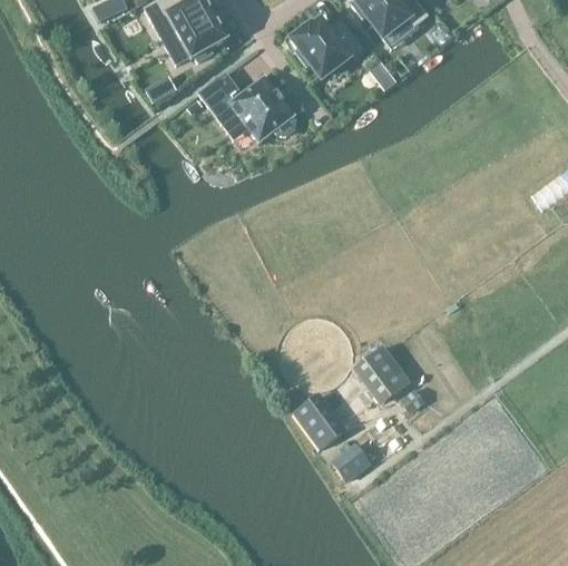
[(153,23),(167,16),(191,59),(195,57),(197,61),(212,54),(208,49),(226,39),(203,0),(191,0),(159,0),(144,9),(153,23)]
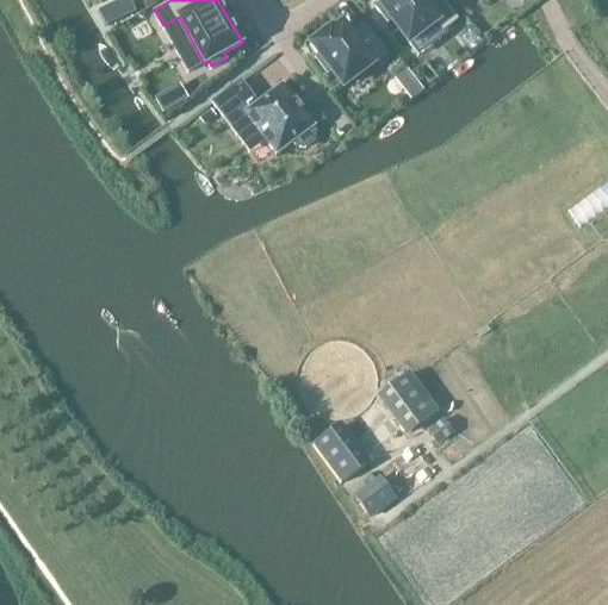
[(410,39),(436,19),(444,27),(458,17),(445,0),(379,0),(380,1),(377,5),(389,20),(392,17),(410,39)]
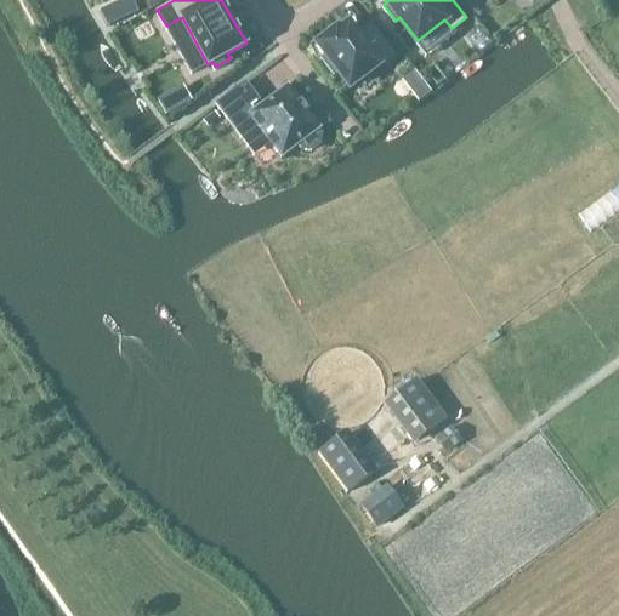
[(339,70),(351,85),(378,64),(379,66),(396,53),(373,22),(357,34),(348,23),(339,30),(338,28),(318,43),(327,55),(323,57),(335,73),(339,70)]
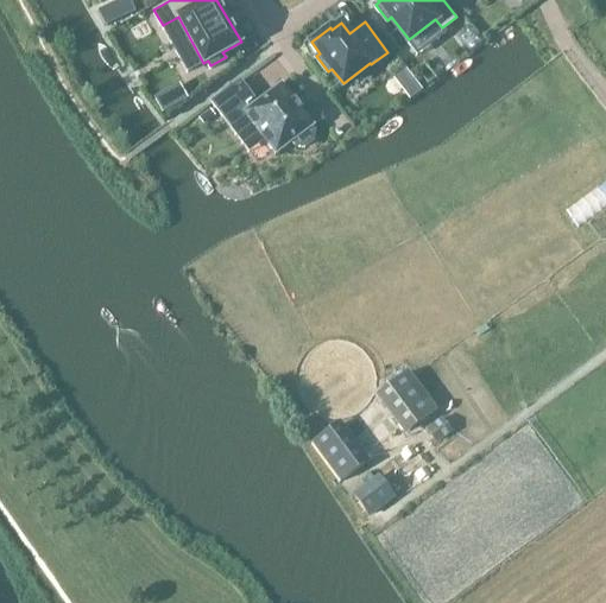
[(213,100),(229,124),(246,112),(276,150),(276,151),(277,152),(278,151),(292,139),(296,143),(305,145),(313,139),(315,128),(311,125),(313,125),(314,124),(313,122),(301,106),(300,105),(296,101),(297,101),(296,99),(295,99),(283,83),(282,82),(281,83),(257,101),(241,78),(213,100)]
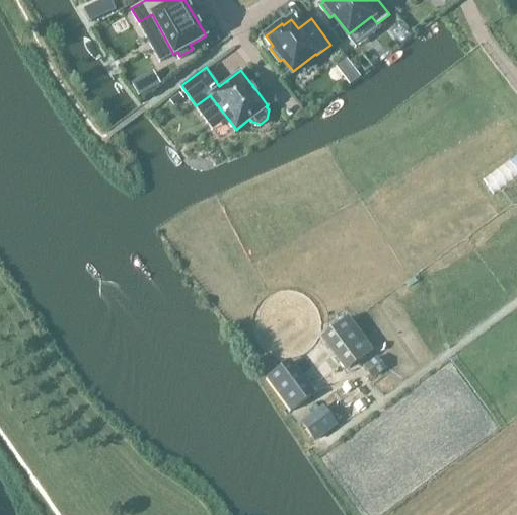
[(373,349),(349,313),(325,329),(351,365),(373,349)]
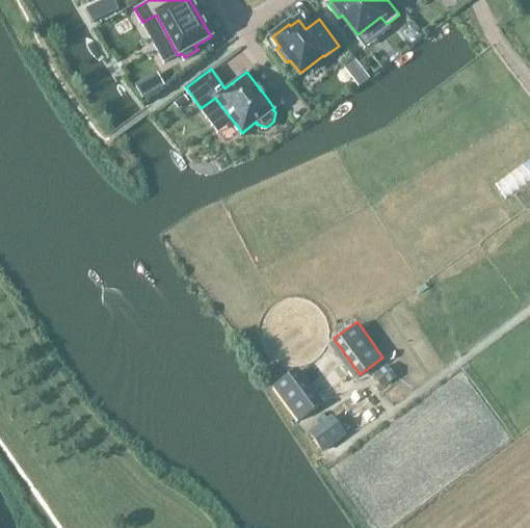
[(274,386),(298,419),(318,404),(294,370),(274,386)]
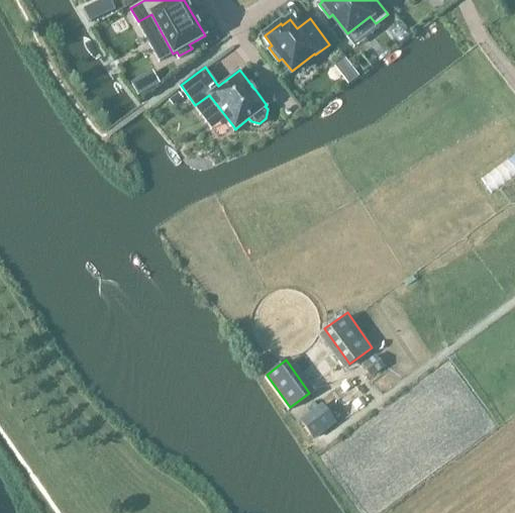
[(336,421),(322,402),(300,418),(314,437),(336,421)]
